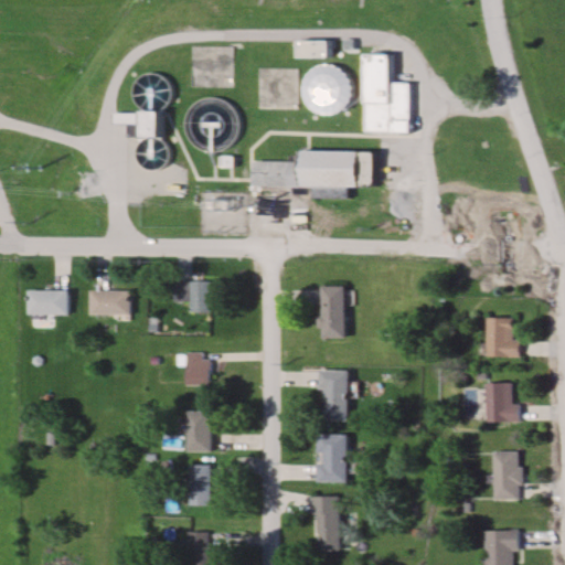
[(364,55),(364,132),(409,132),(409,83),(394,83),(394,55),(364,55)]
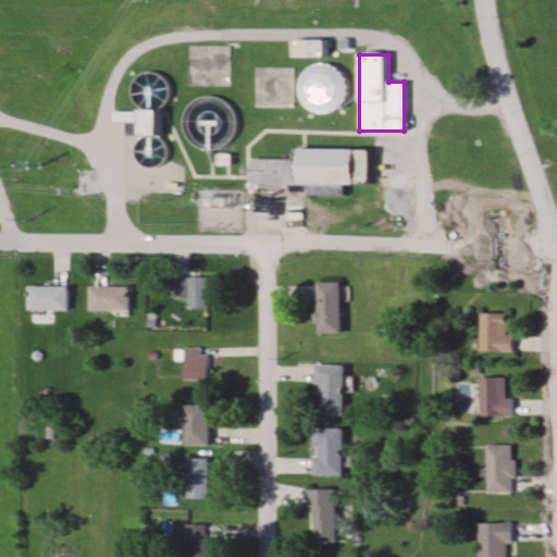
[(321,61),(312,63),(304,70),(298,78),(296,88),(298,98),(302,107),(310,113),(318,116),(327,118),(336,115),(344,111),(349,104),(354,96),(354,87),(351,78),(347,71),(341,64),(331,61),(321,61)]
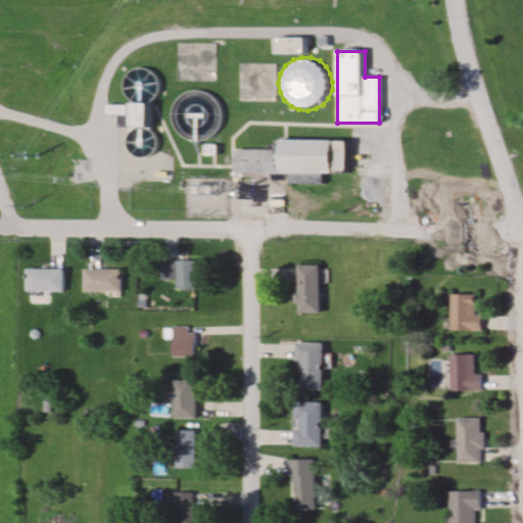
[(239,64),(239,103),(275,103),(275,64),(239,64)]
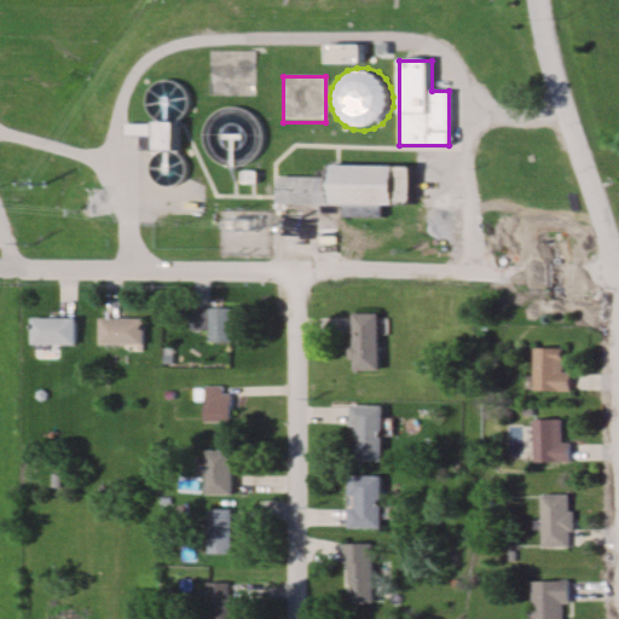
[(180,82),(145,85),(151,186),(187,184),(180,82)]
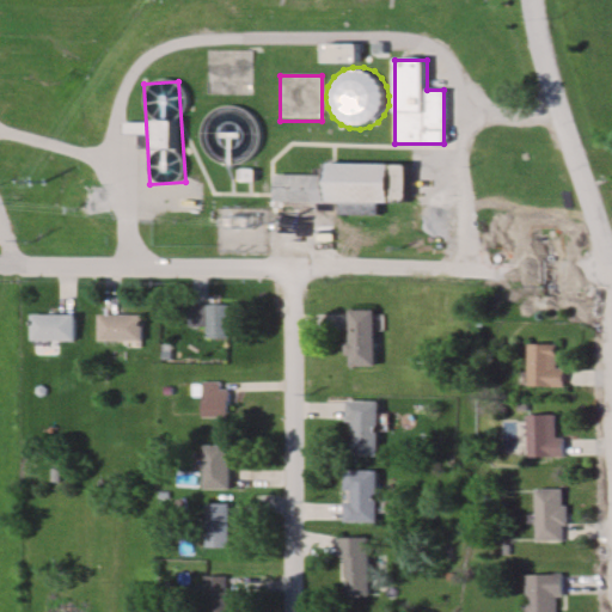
[(197,118),(194,129),(194,141),(197,152),(204,160),(213,167),(224,171),(236,171),(246,167),(256,160),(263,150),(267,138),(265,126),(259,114),(250,105),(239,101),(226,99),(214,103),(204,109),(197,118)]
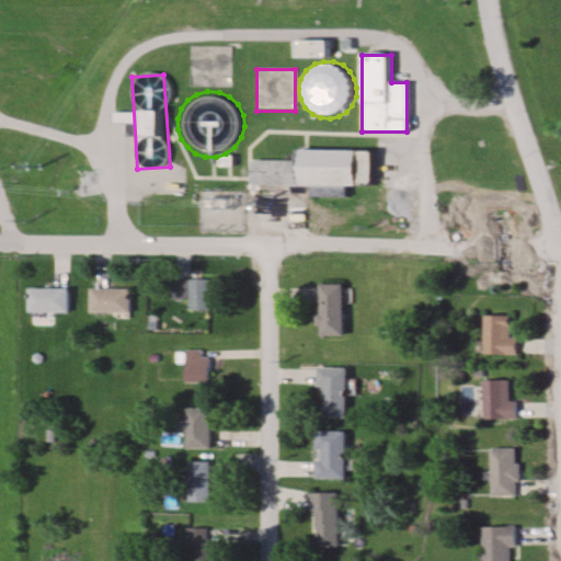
[(295,161),(250,161),(249,184),(369,187),(370,151),(295,150),(295,161)]
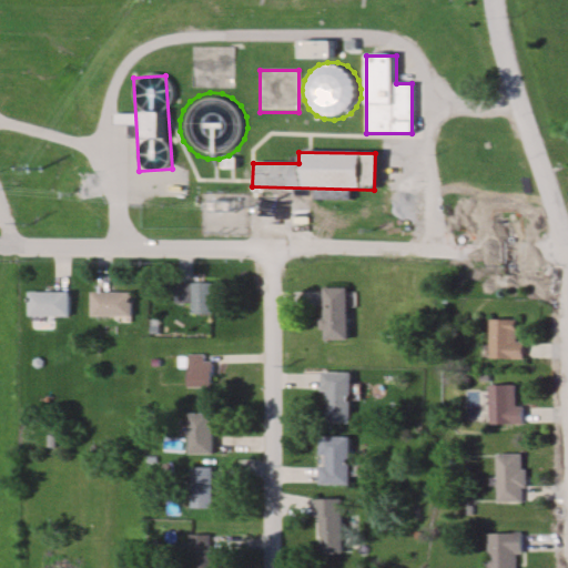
[(178,283),(178,303),(191,303),(191,314),(215,314),(215,283),(178,283)]
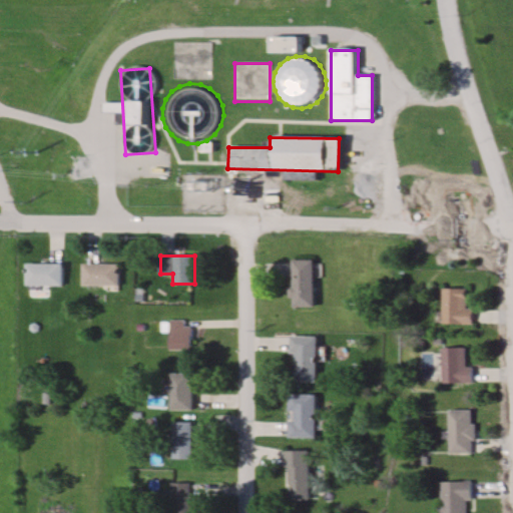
[(290,260),(290,308),(312,308),(312,260),(290,260)]
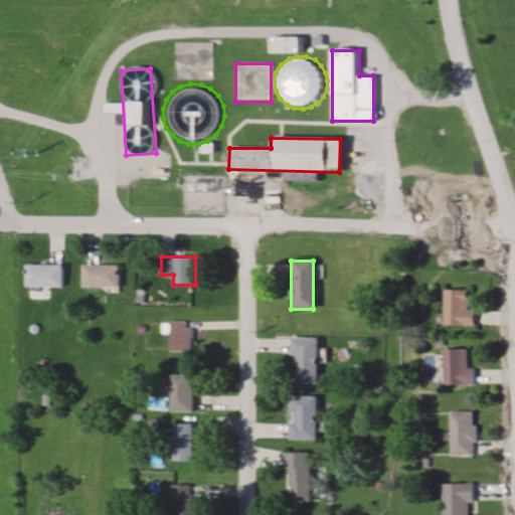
[(25,288),(62,288),(62,265),(25,265),(25,288)]
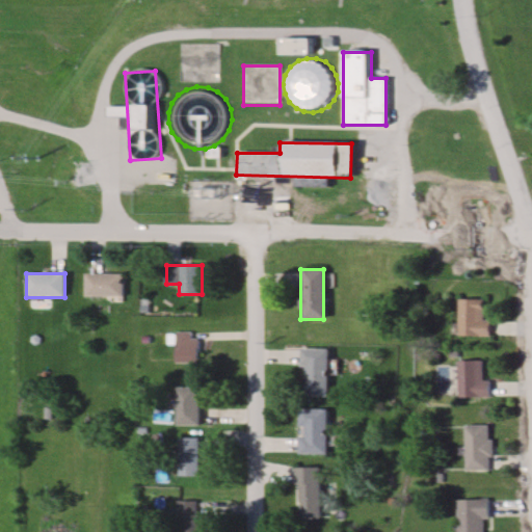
[(84,274),(84,297),(123,297),(123,274),(84,274)]
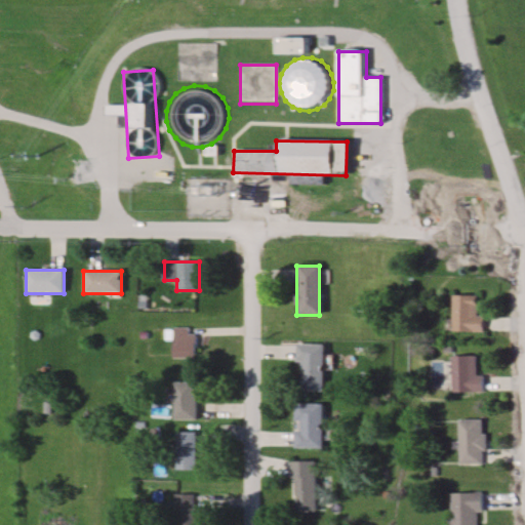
[(477,295),(451,295),(451,333),(484,333),(484,317),(477,317),(477,295)]
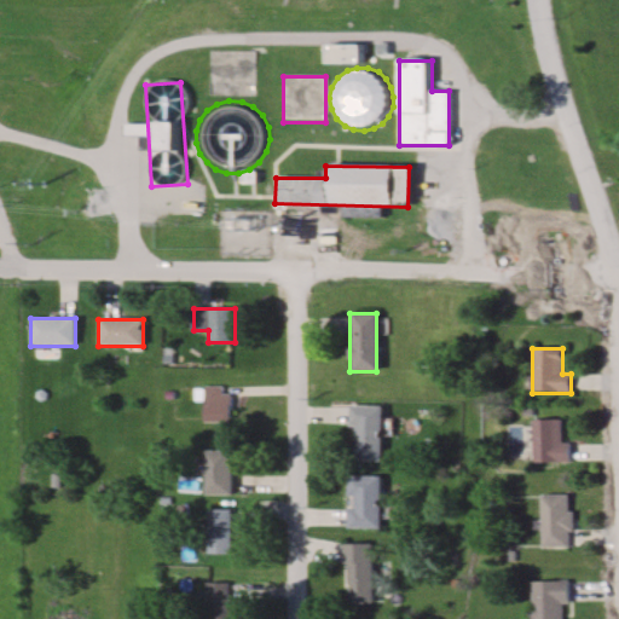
[(230,387),(203,387),(203,423),(230,423),(230,387)]
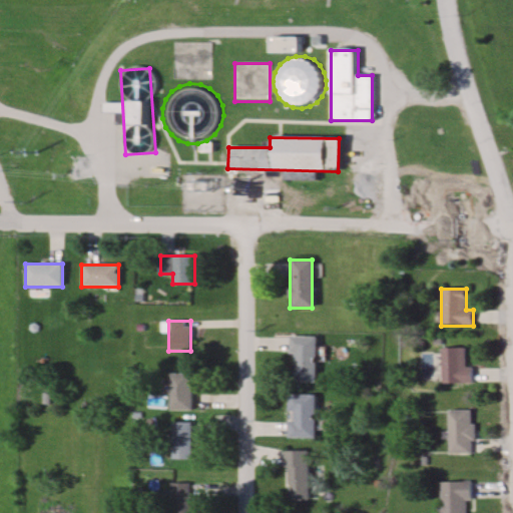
[(290,383),(315,383),(315,337),(290,337),(290,383)]
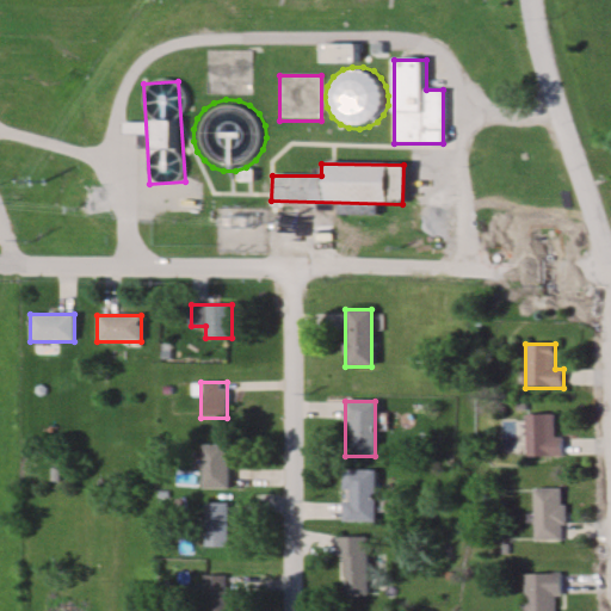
[(525,457),(562,457),(562,438),(555,438),(555,413),(525,413),(525,457)]
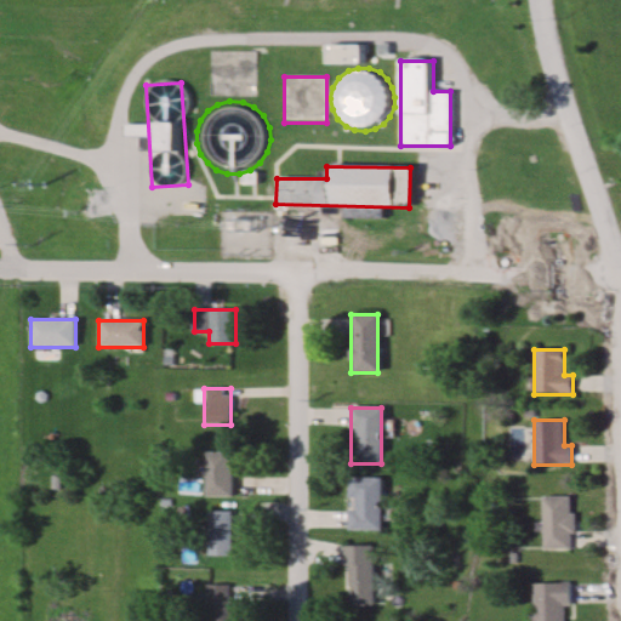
[(231,497),(231,451),(201,451),(201,497),(231,497)]
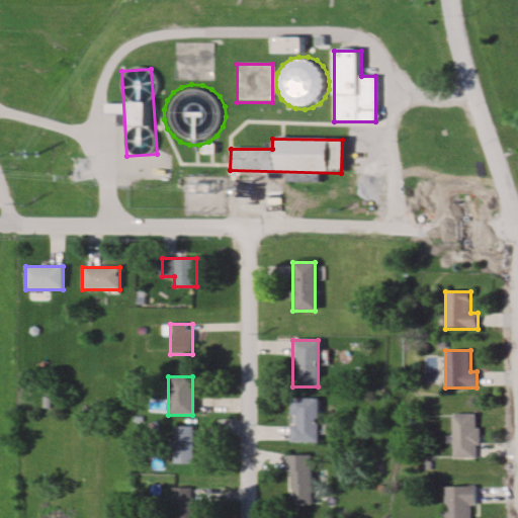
[(318,442),(318,399),(289,399),(289,442),(318,442)]
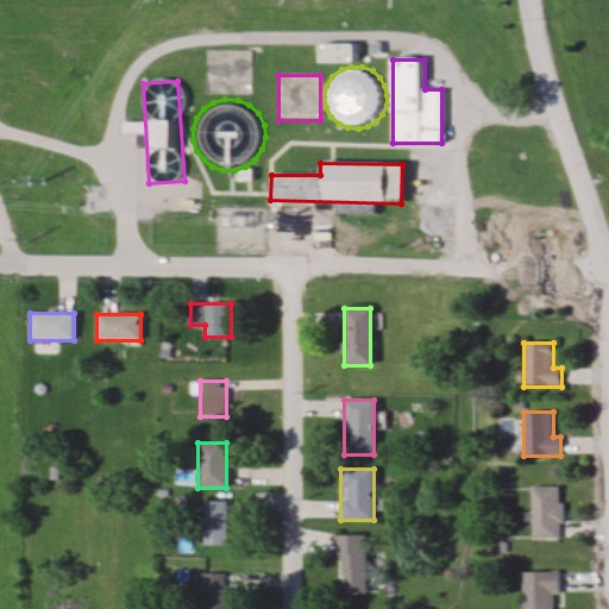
[(531,487),(531,540),(562,540),(562,487),(531,487)]
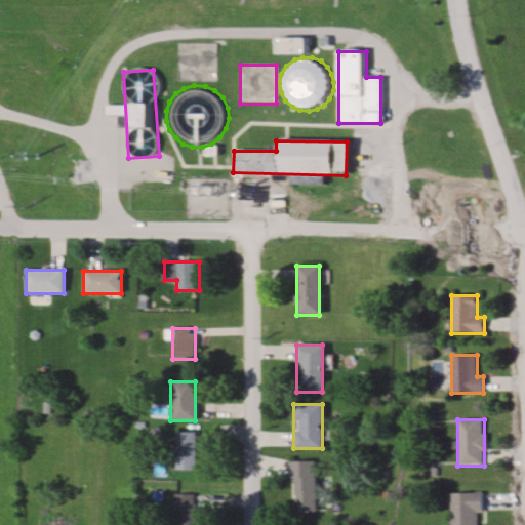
[(172,470),(195,470),(195,433),(172,433),(172,470)]
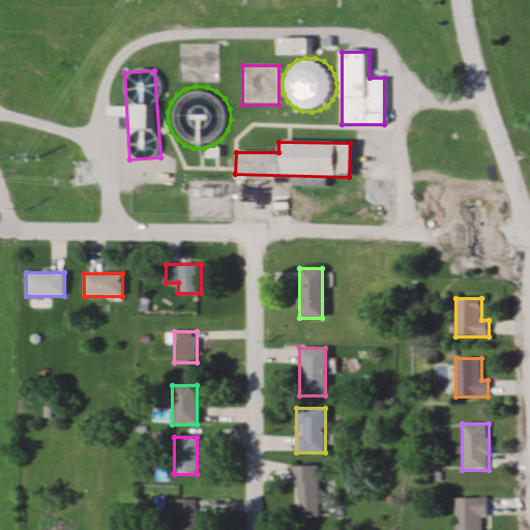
[(318,518),(318,466),(294,466),(294,518),(318,518)]
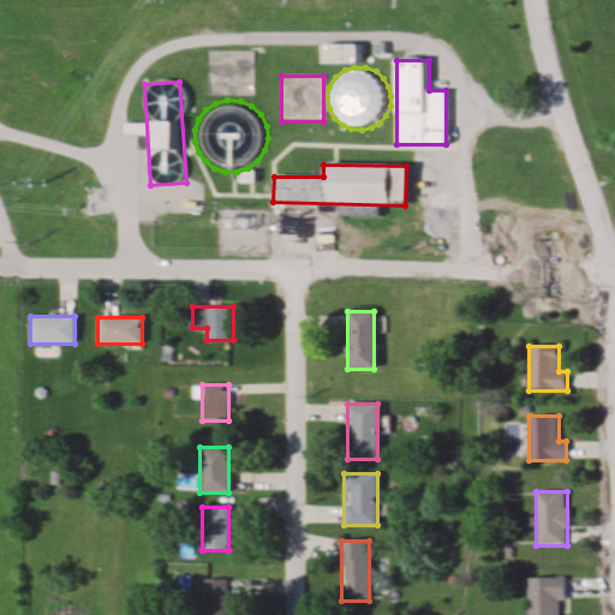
[(525,577),(525,614),(559,614),(559,601),(565,601),(565,577),(525,577)]
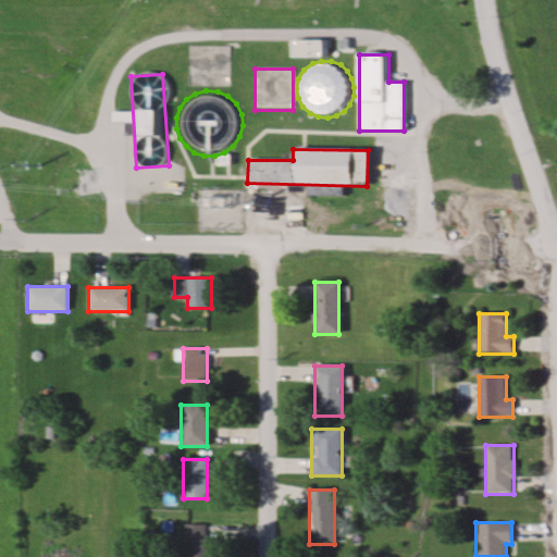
[(208,556),(208,523),(184,523),(184,556),(208,556)]
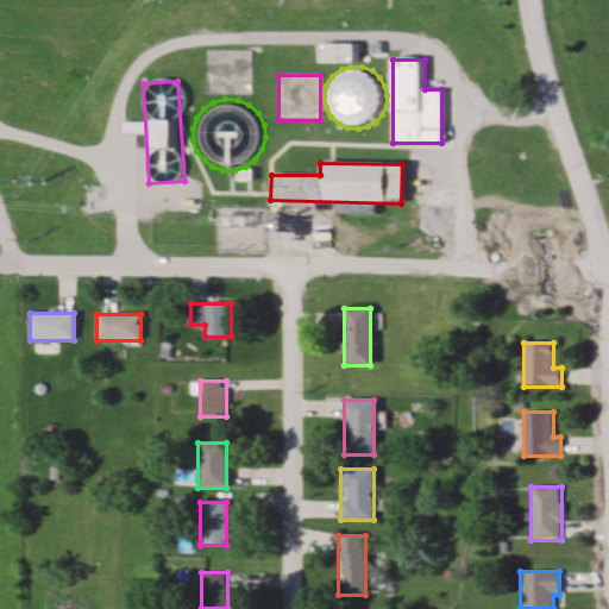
All buildings are outlined.
